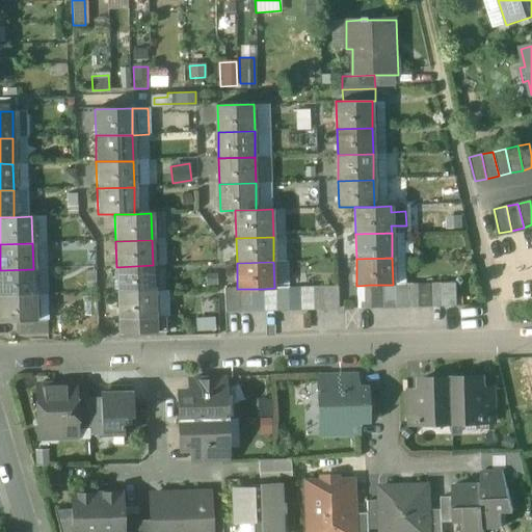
[(153,265),(116,267),(117,292),(154,291),(153,265)]
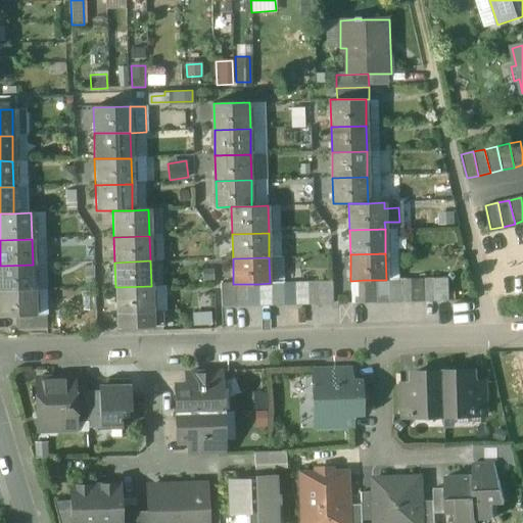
[(33,265),(0,266),(0,291),(33,290),(33,265)]
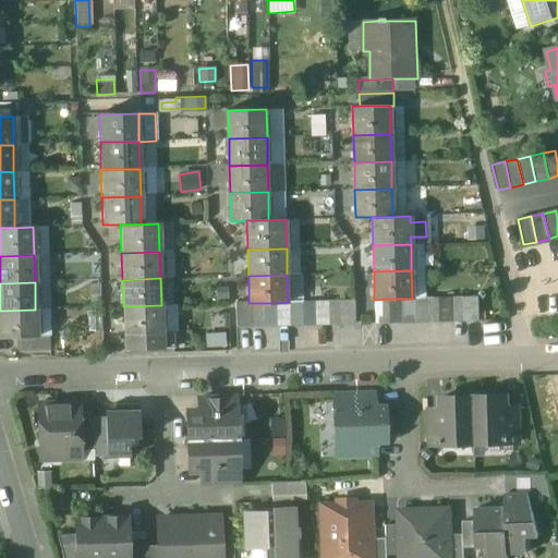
[(478,296),(464,298),(465,322),(478,322),(478,296)]
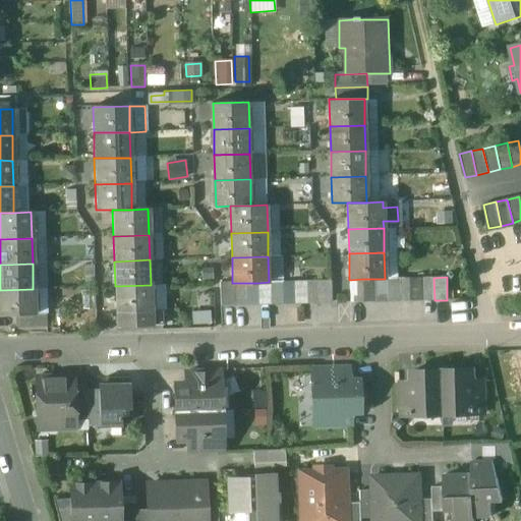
[(410,278),(398,279),(398,301),(410,301),(410,278)]
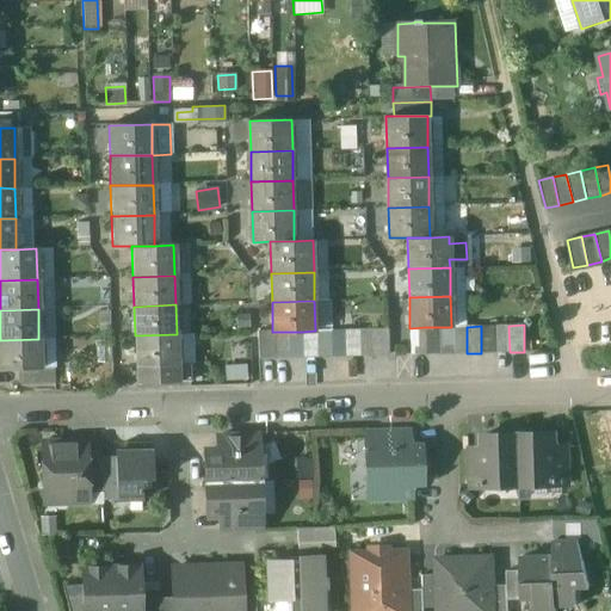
[(495,326),(481,326),(481,353),(495,352),(495,326)]
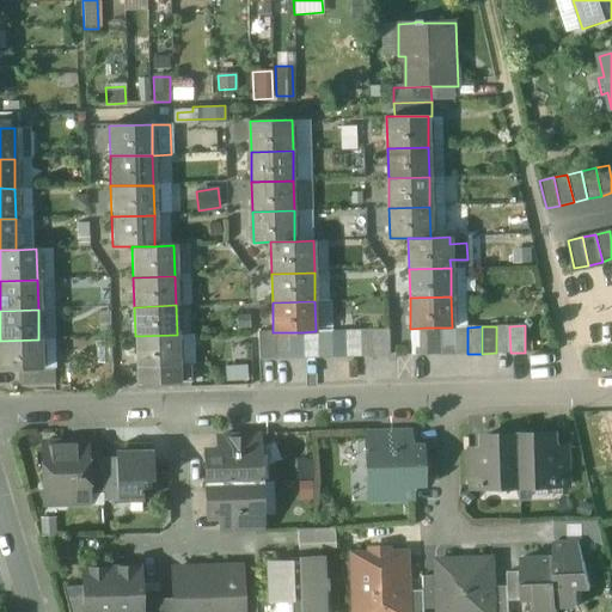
[(509,326),(496,326),(496,353),(510,353),(509,326)]
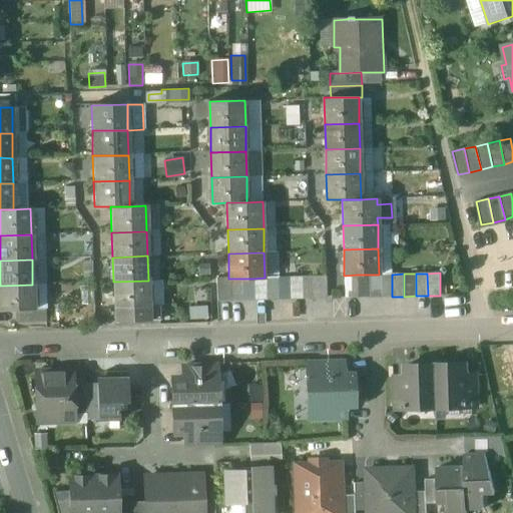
[(357,275),(344,276),(345,298),(357,298),(357,275)]
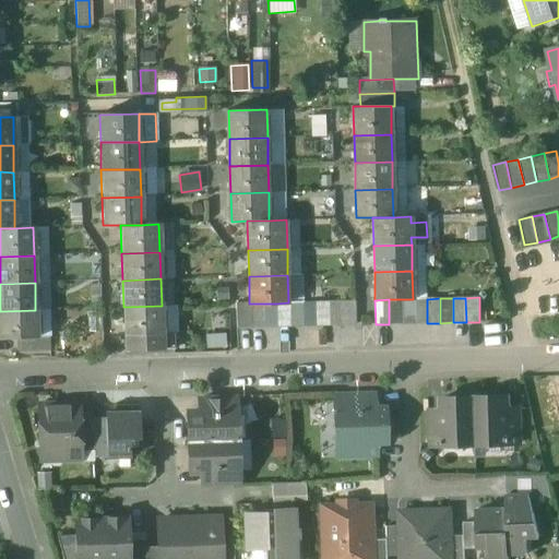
[(401,299),(389,299),(389,324),(402,323),(401,299)]
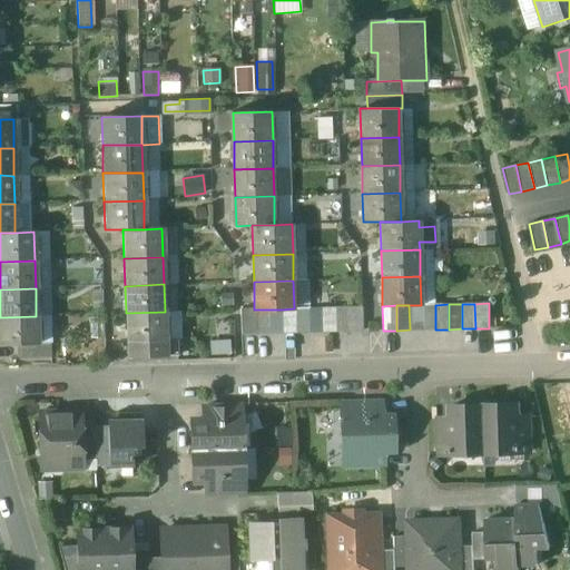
[(421,305),(409,305),(410,330),(423,330),(422,305),(421,305)]
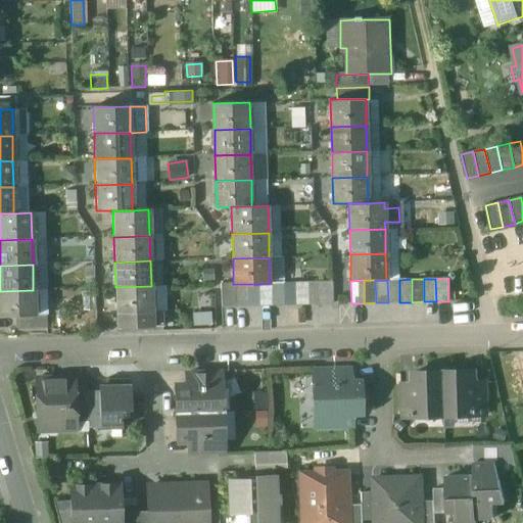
[(399,280),(387,280),(388,302),(399,302),(399,280)]
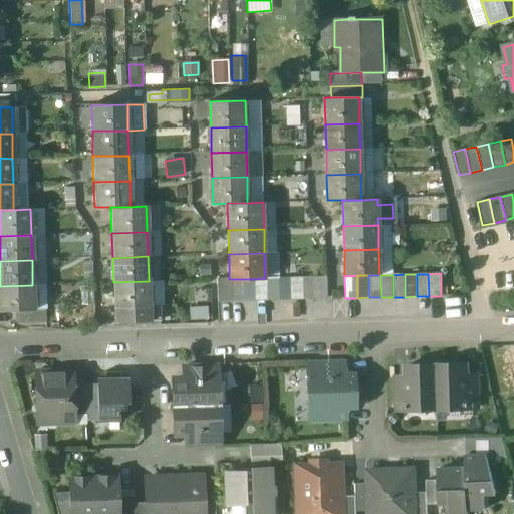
[(314,277),(302,278),(302,300),(314,300),(314,277)]
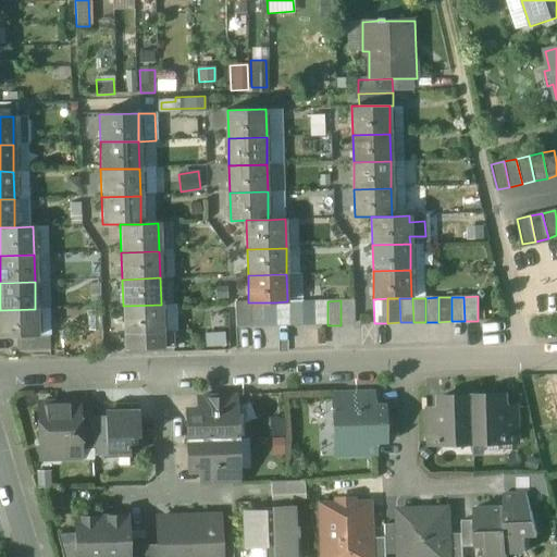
[(354,300),(341,300),(341,325),(354,324),(354,300)]
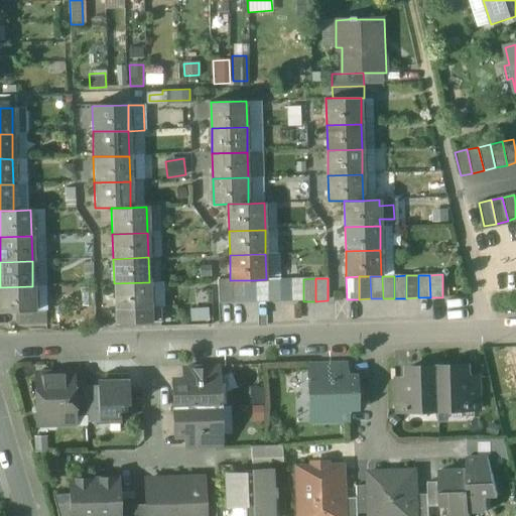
[(230,280),(230,279),(218,280),(218,303),(231,303),(230,280)]
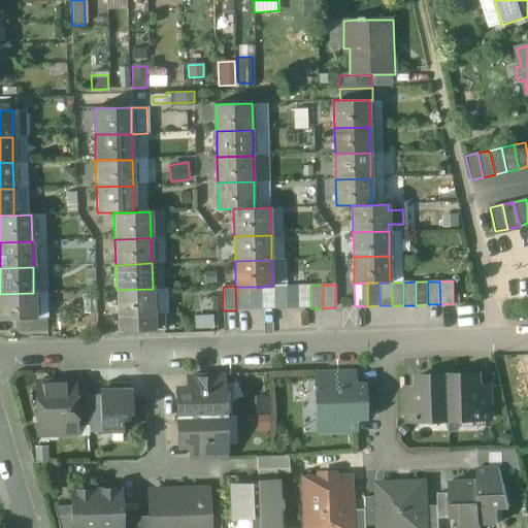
[(272,286),(261,287),(262,309),(274,309),(274,286),(272,286)]
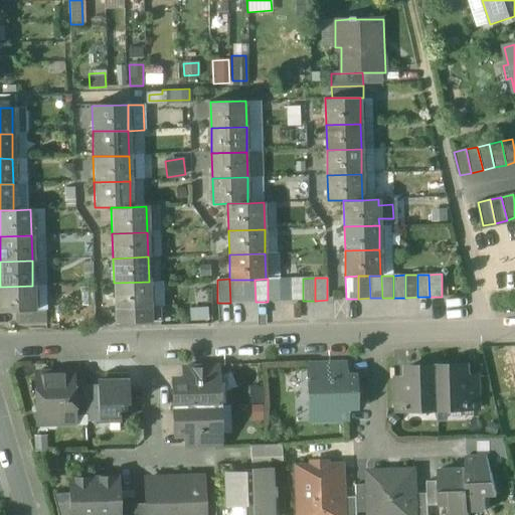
[(280,301),(279,279),(268,279),(268,302),(280,301)]
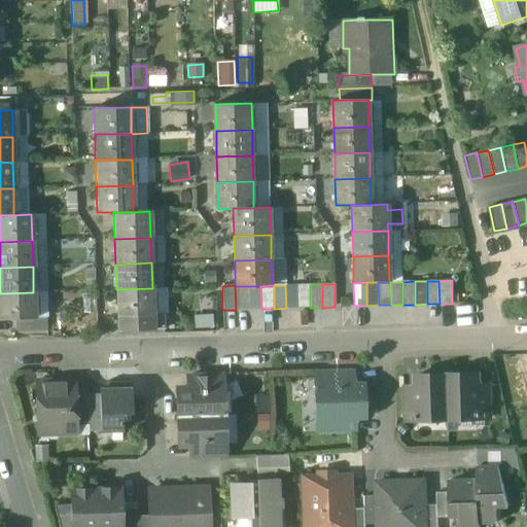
[(297,285),(285,285),(286,308),(297,308),(297,285)]
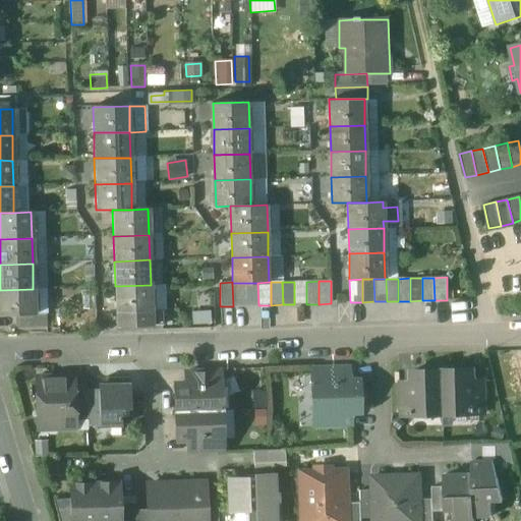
[(306,282),(294,282),(294,304),(306,304),(306,282)]
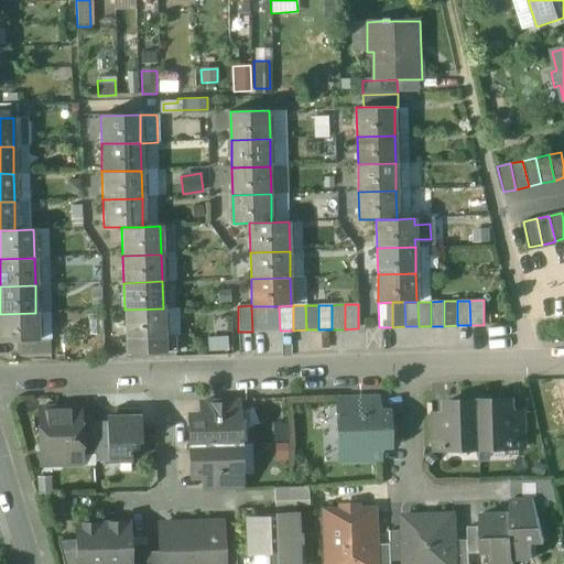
[(266,306),(251,306),(252,332),(267,331),(266,306)]
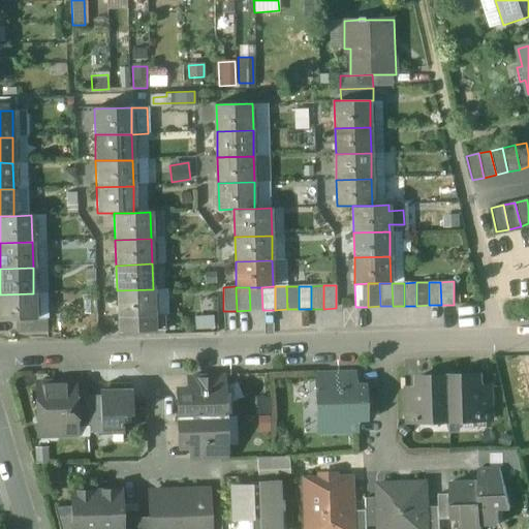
[(261,287),(249,287),(250,310),(262,310),(261,287)]
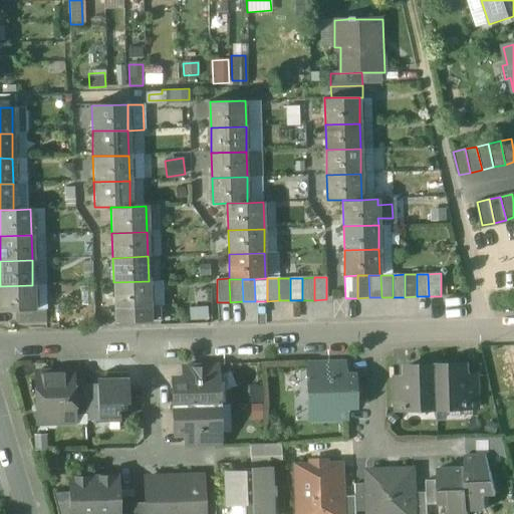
[(149,281),(113,282),(113,308),(150,307),(149,281)]
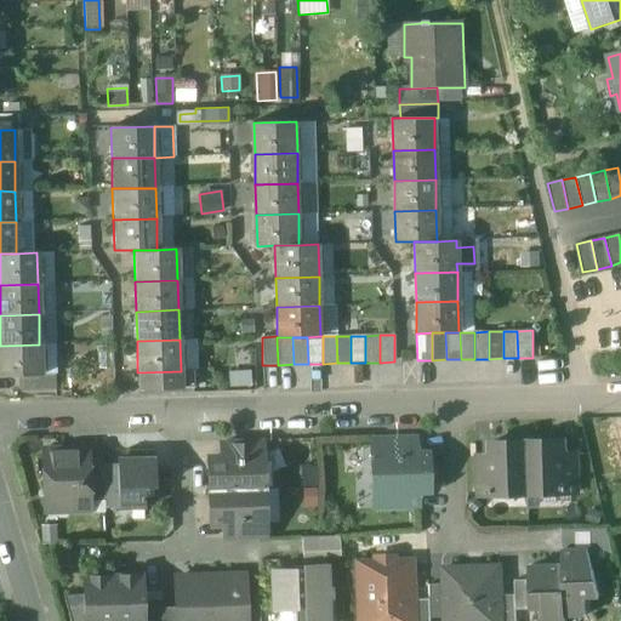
[(39,345),(0,346),(0,375),(17,375),(40,375),(39,345)]
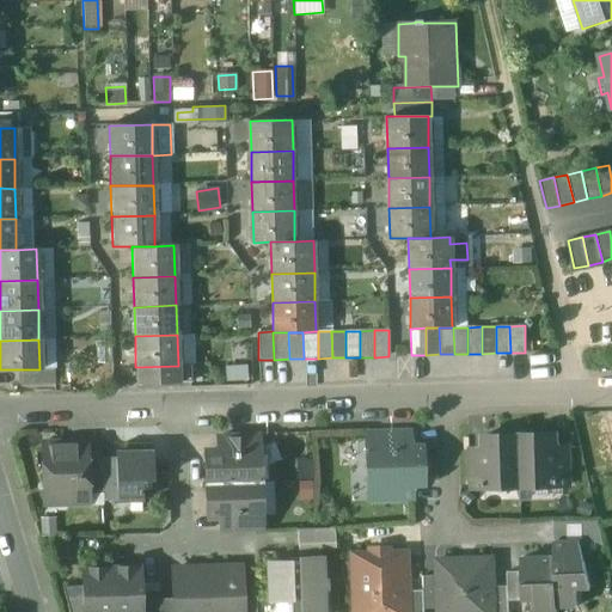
[(178,366),(135,367),(136,385),(190,383),(190,366),(178,366)]
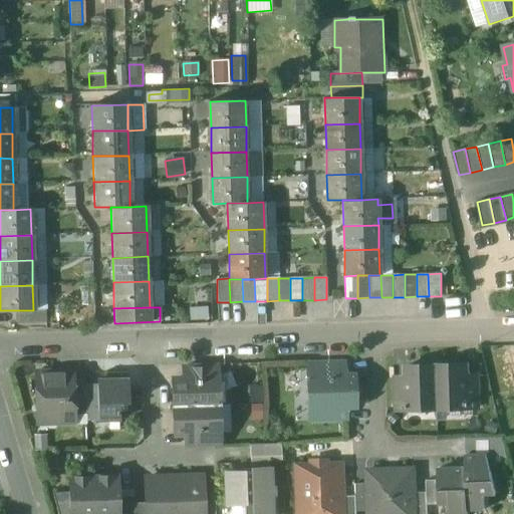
[(33,310),(14,310),(14,323),(43,322),(43,309),(33,310)]
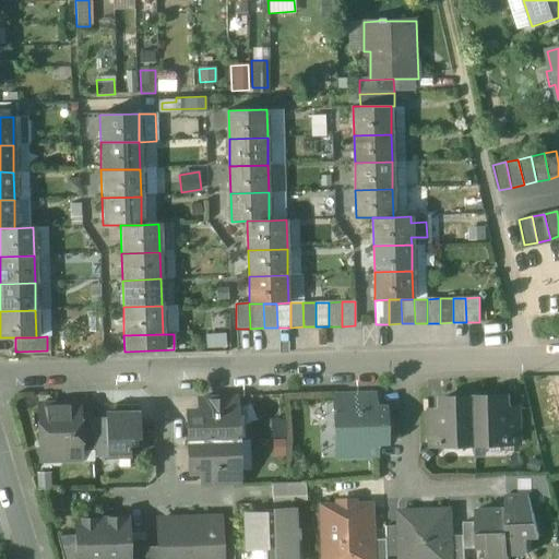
[(375,394),(334,395),(335,411),(375,409),(375,394)]
